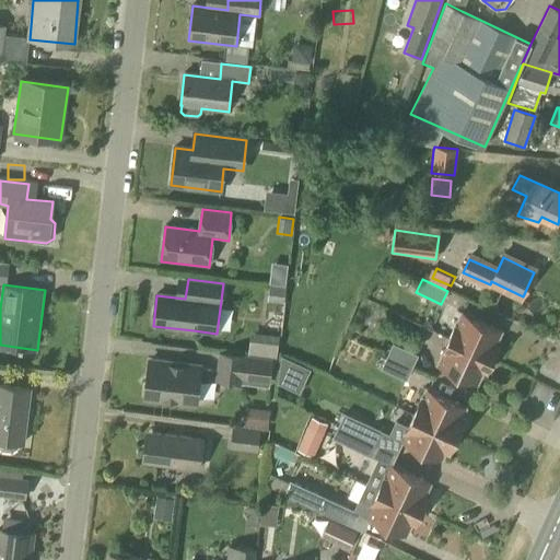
[(269,286),(267,301),(283,303),(286,288),(269,286)]
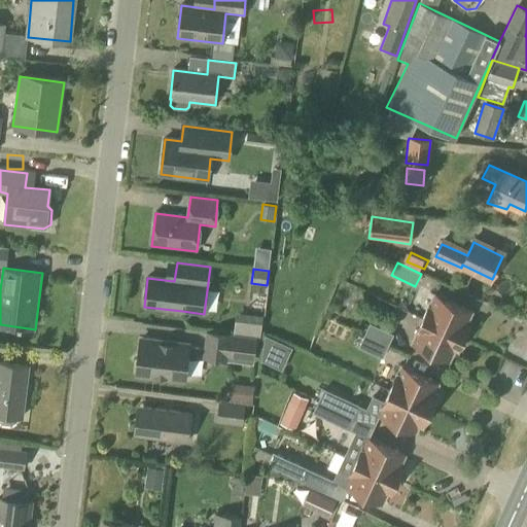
[(432,296),(422,318),(462,338),(466,326),(464,325),(469,313),(432,296)]
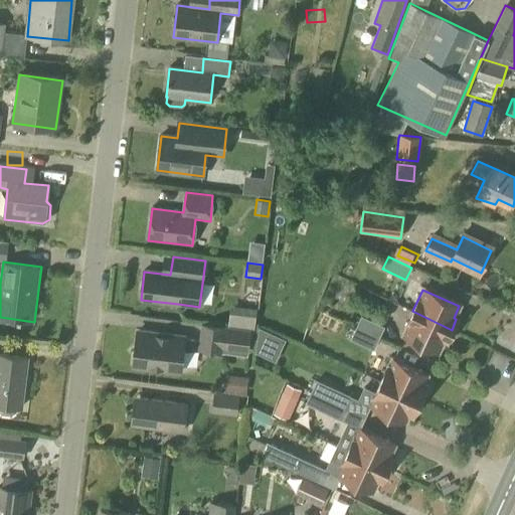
[(412,311),(401,333),(439,350),(444,339),(447,340),(452,330),(412,311)]
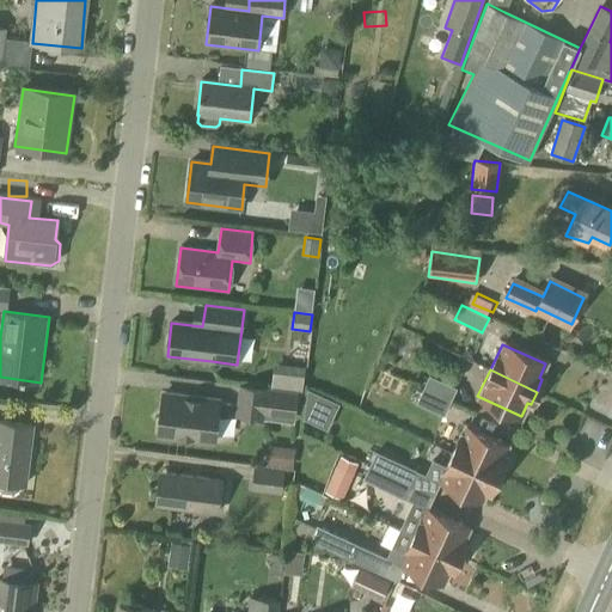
[(283,372),(280,385),(306,391),(310,378),(283,372)]
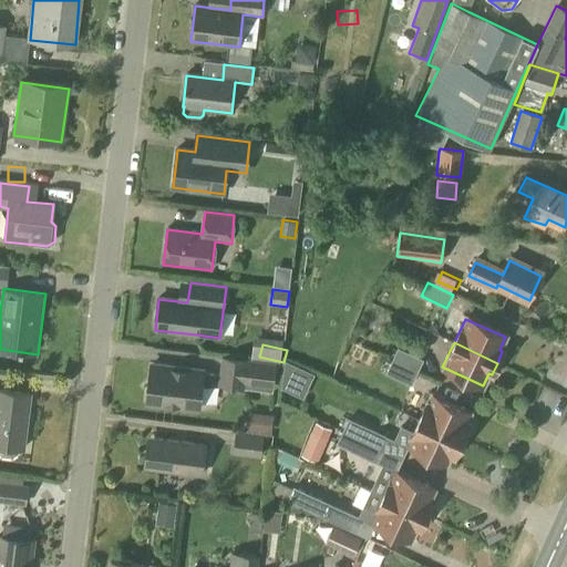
[(410,384),(422,359),(398,348),(387,373),(410,384)]
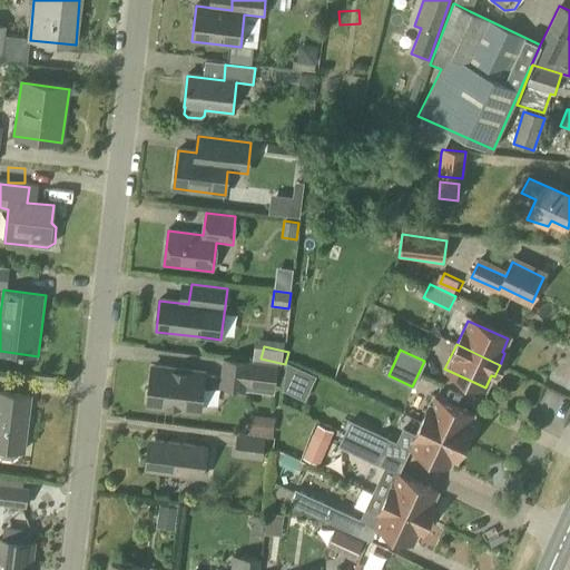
[(274,394),(277,366),(224,360),(220,387),(245,390),(274,394)]
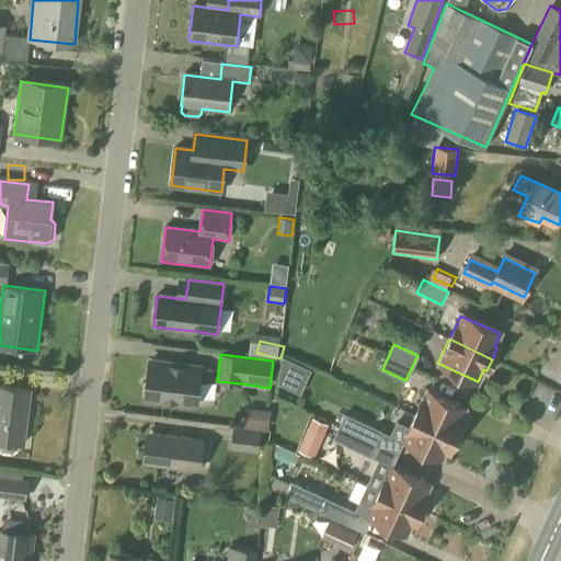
[(297,363),(282,356),(278,385),(285,388),(297,363)]
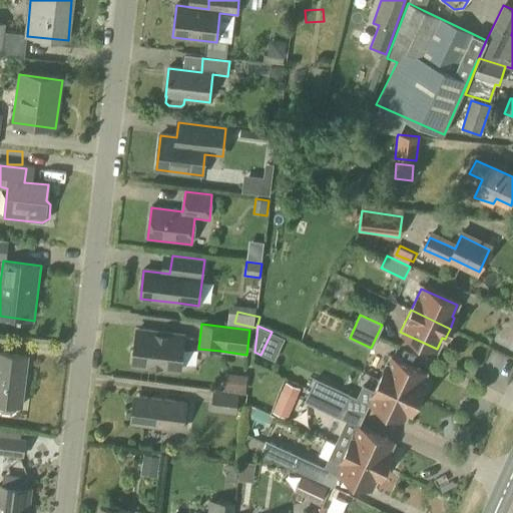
[(153,334),(152,332),(142,330),(140,332),(136,332),(133,365),(180,371),(183,337),(153,334)]
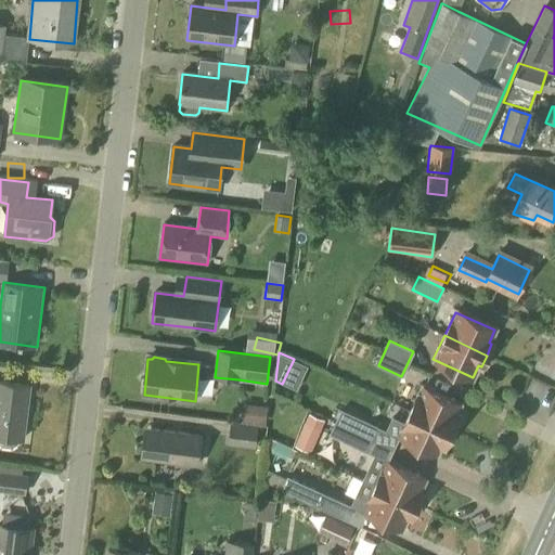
[(24,436),(29,386),(0,383),(0,444),(1,447),(12,447),(16,443),(17,435),(24,436)]
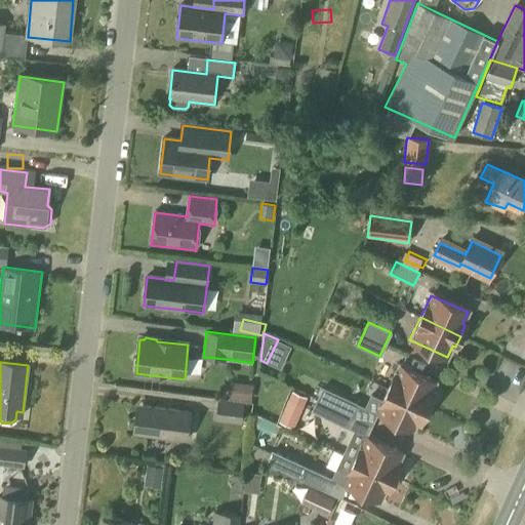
[(387,390),(427,407),(434,393),(431,392),(434,384),(397,366),(387,390)]
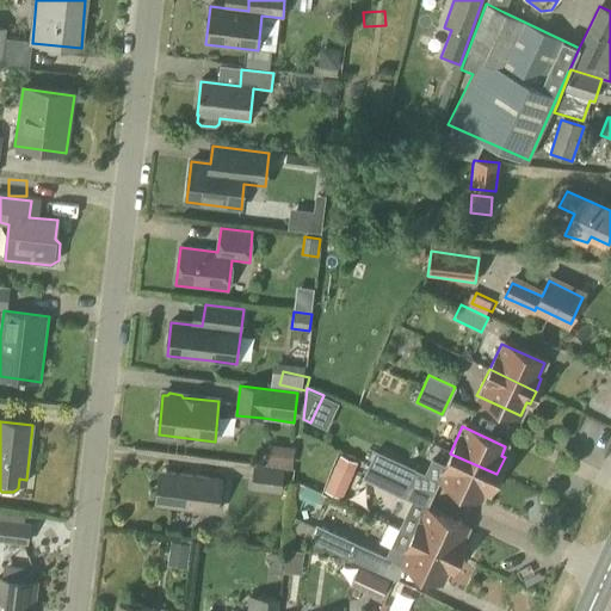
[(403,498),(415,470),(375,451),(362,479),(403,498)]
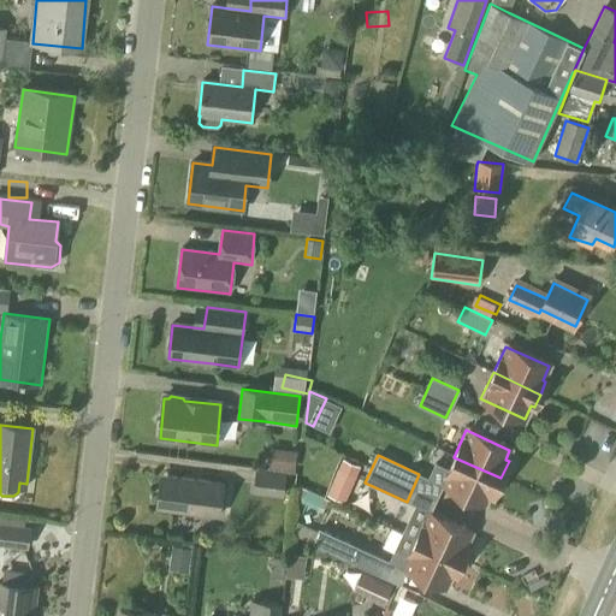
[(492,496),(501,478),(454,457),(448,469),(434,463),(428,477),(485,503),(490,495),(492,496)]
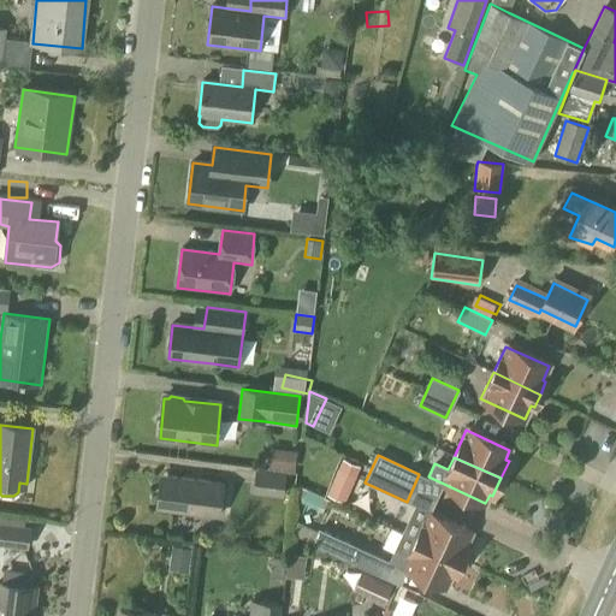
[(282,497),(284,474),(255,471),(252,495),(282,497)]
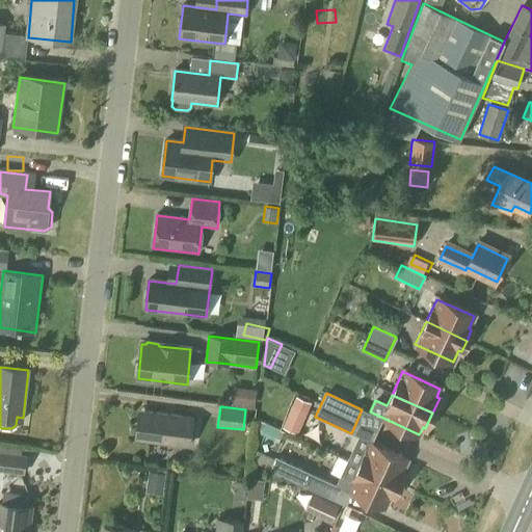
[(294,431),(308,436),(316,411),(302,406),(294,431)]
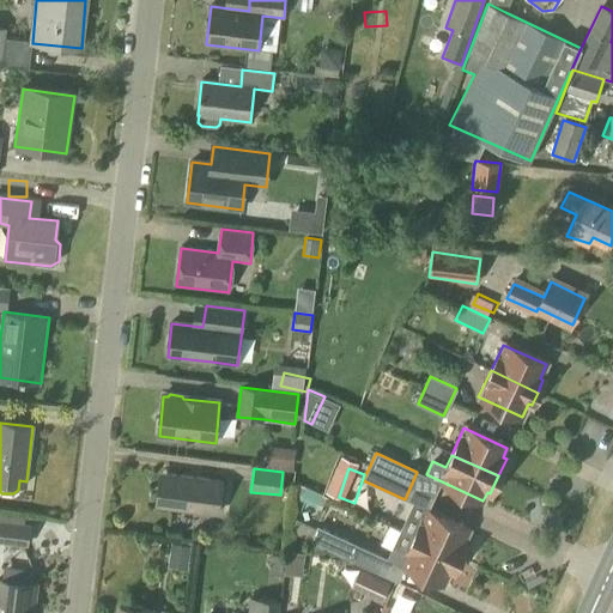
[(218,514),(222,483),(162,474),(157,505),(218,514)]
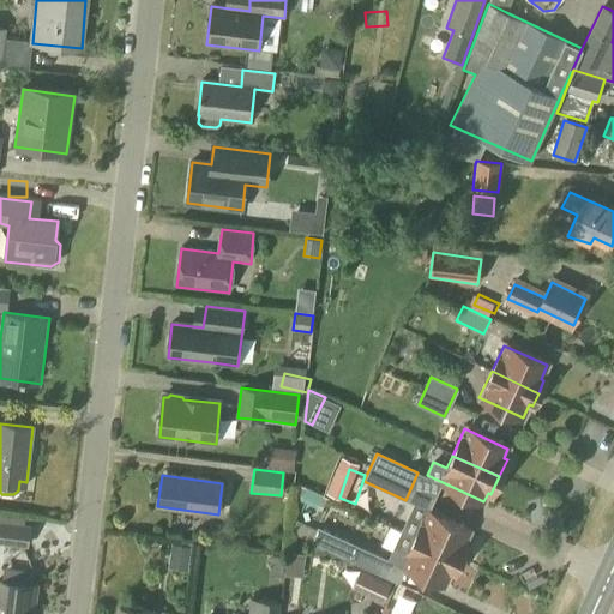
[(414,504),(401,533),(414,539),(461,560),(467,547),(463,546),(471,529),(431,509),(429,511),(414,504)]
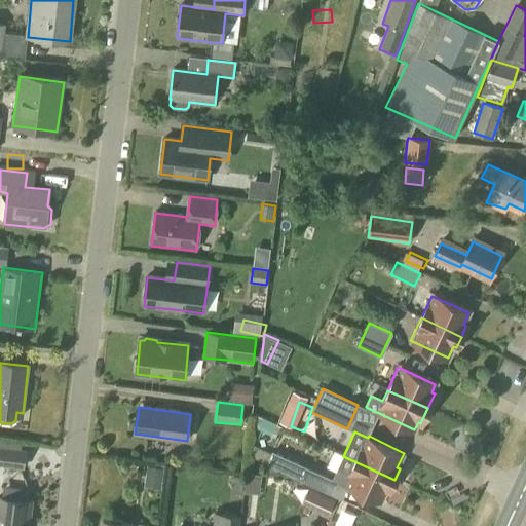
[(0,464),(24,468),(26,452),(0,448),(0,464)]
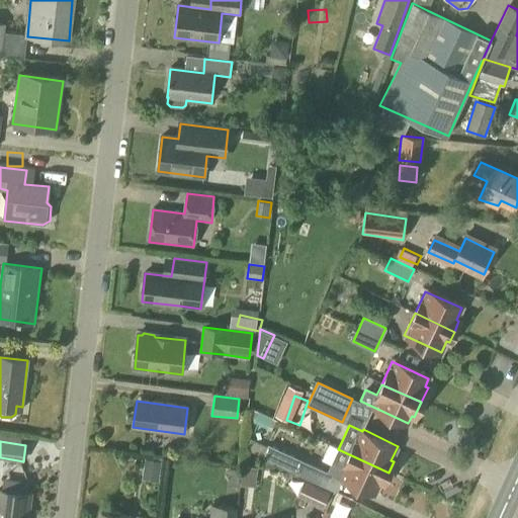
[(315,482),(320,469),(268,444),(262,457),(315,482)]
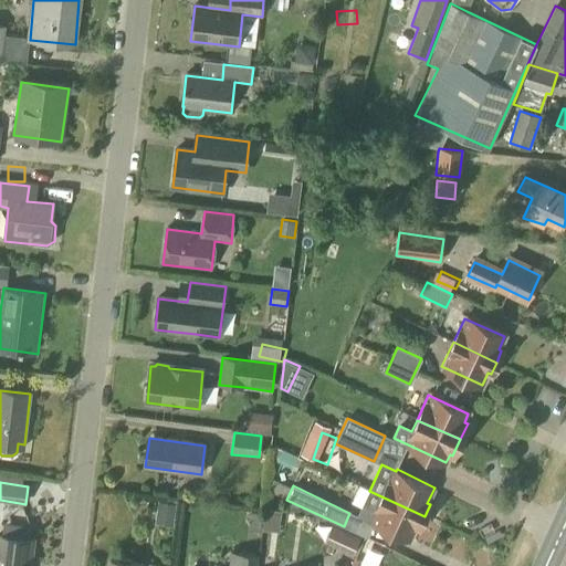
[(381,496),(369,491),(359,485),(352,503),(362,507),(357,516),(374,524),(375,522),(410,538),(416,526),(419,527),(425,516),(381,496)]
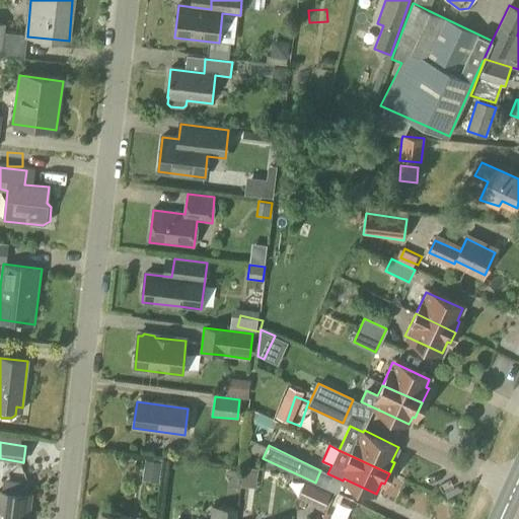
[(445,467),(435,472),(443,487),(452,482),(445,467)]
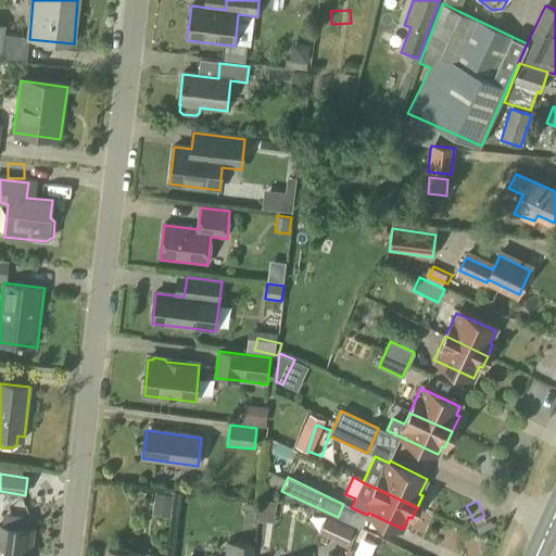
[(255,522),(257,505),(245,503),(242,520),(255,522)]
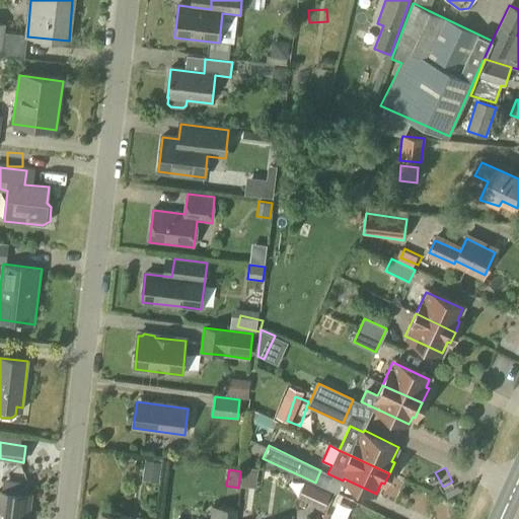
[(251,469),(246,489),(265,493),(270,473),(251,469)]
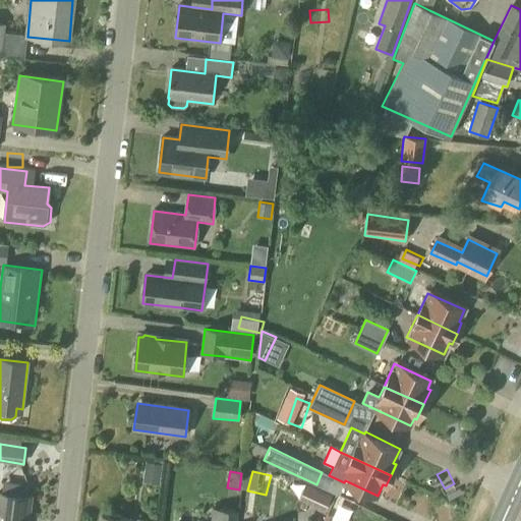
[(26,497),(29,484),(3,481),(1,494),(0,494),(0,520),(27,520),(31,498),(26,497)]
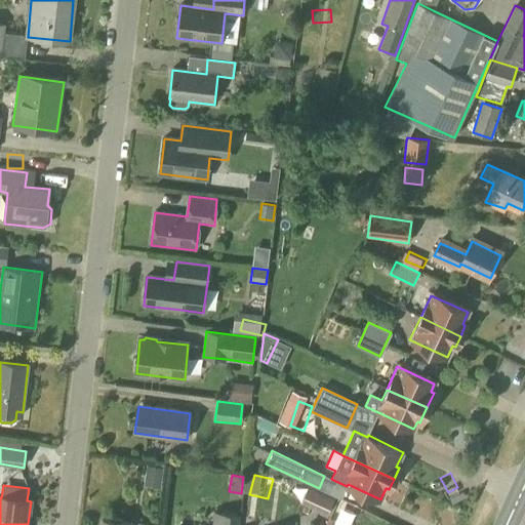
[(334,499),(308,487),(299,503),(326,516),(334,499)]
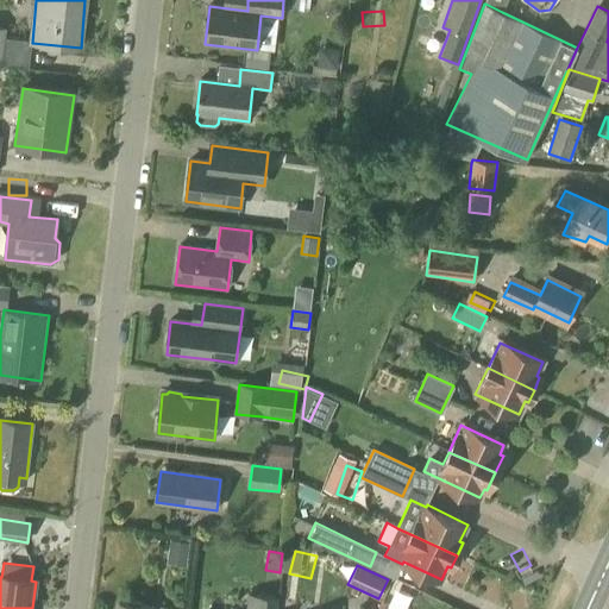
[(274,608),(276,600),(251,596),(249,608),(274,608)]
